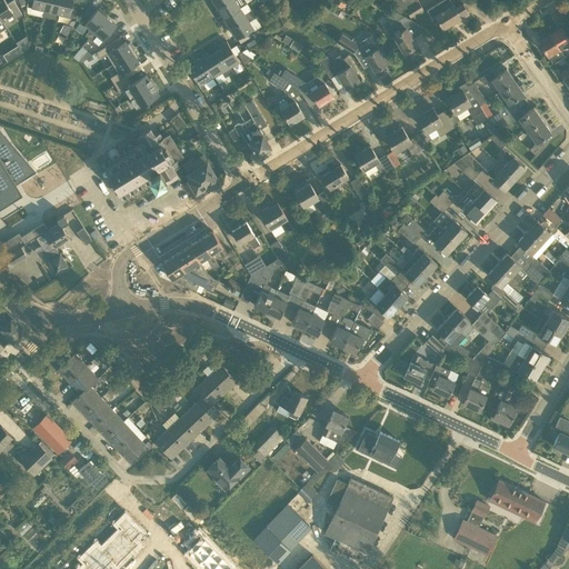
[(17,18),(22,13),(12,0),(7,3),(5,0),(0,0),(0,17),(7,28),(18,20),(17,18)]
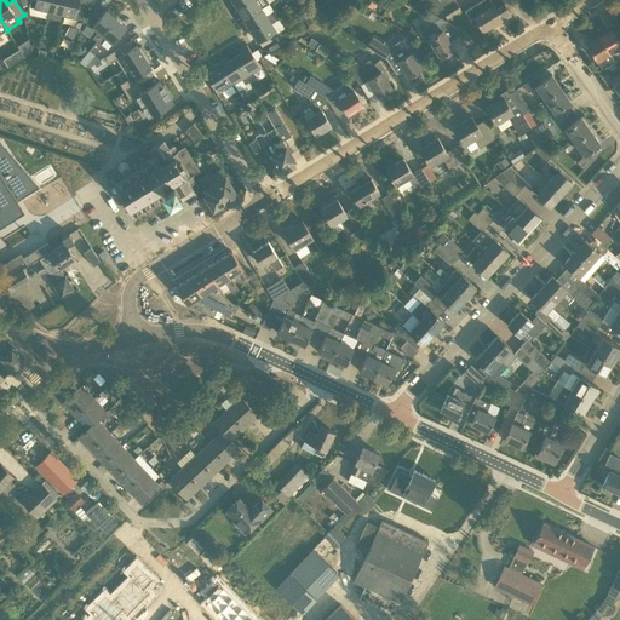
[(49,11),(50,0),(30,0),(29,6),(49,11)]
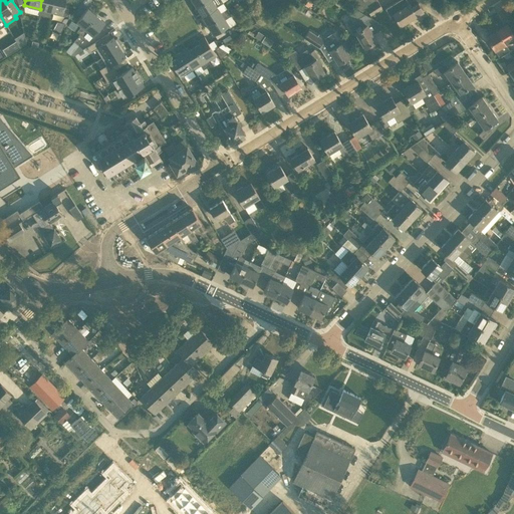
[(53,0),(41,0),(40,9),(51,12),(53,0)]
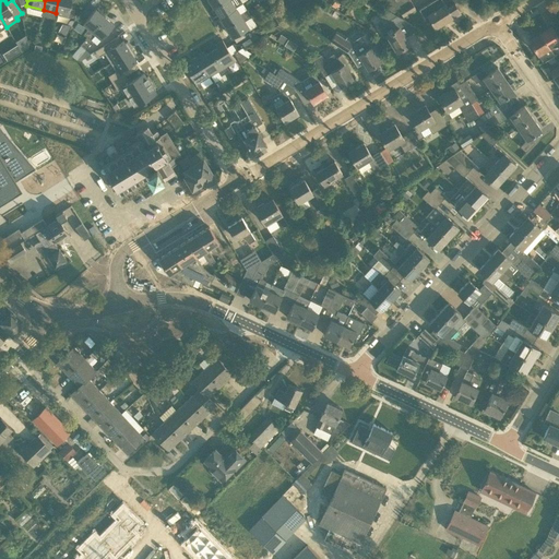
[(71,0),(58,0),(56,13),(73,16),(74,9),(70,8),(71,0)]
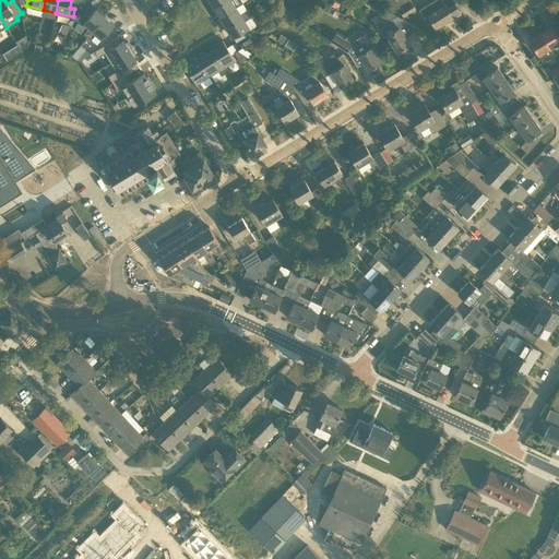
[(224,0),(214,7),(221,18),(242,3),(240,0),(224,0)]
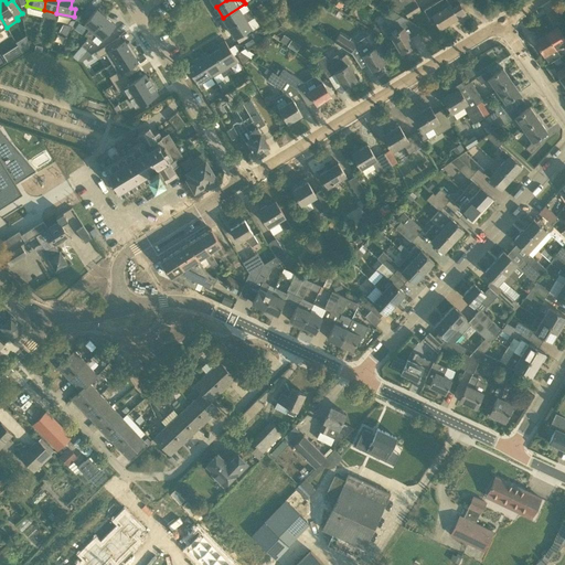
[(403,9),(407,17),(420,9),(415,0),(383,0),(387,6),(397,13),(403,9)]
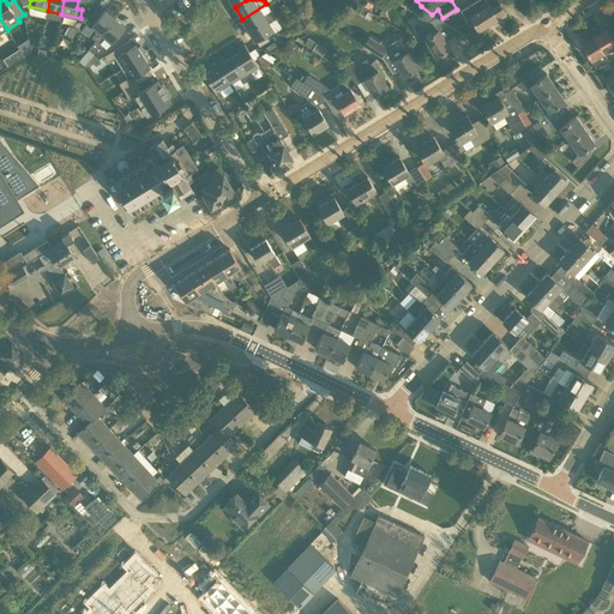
[(477,30),(506,13),(499,2),(492,8),(488,4),(488,5),(485,0),(475,0),(461,10),(465,18),(469,17),(477,30)]
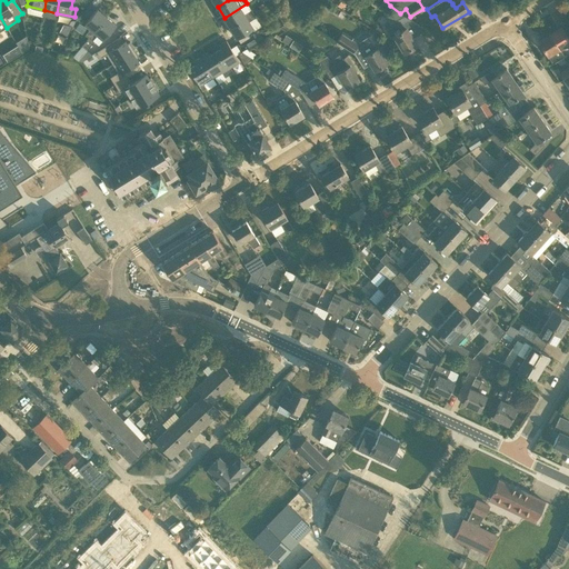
[(230,28),(253,13),(251,9),(247,3),(225,18),(230,28)]
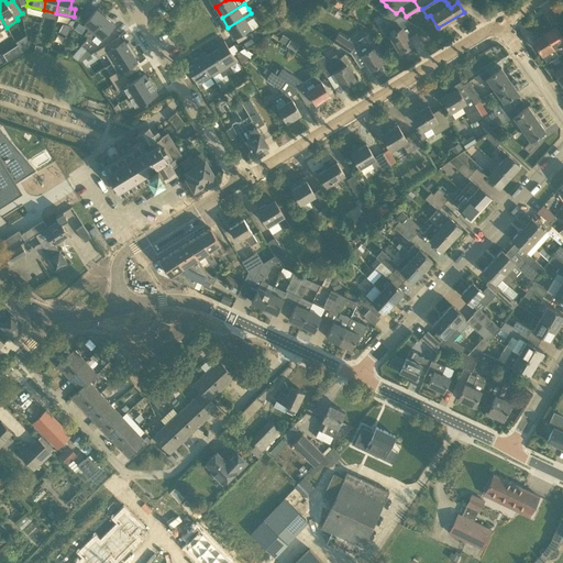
[(85,34),(88,36),(106,17),(96,9),(84,23),(90,28),(85,34)]
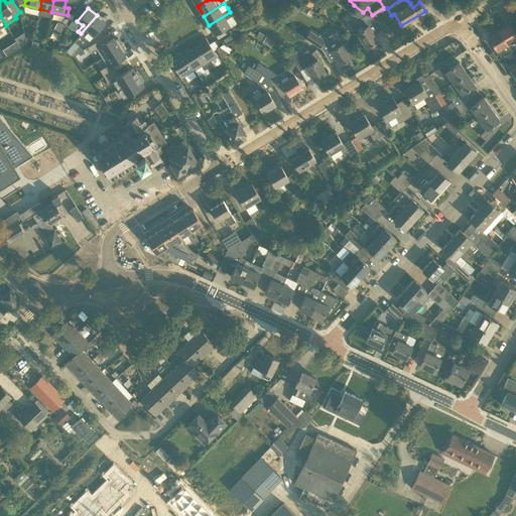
[(230,12),(209,25),(215,34),(230,25),(227,19),(232,15),(230,12)]
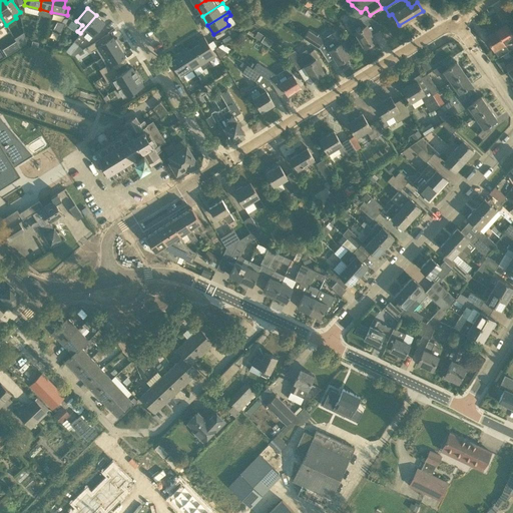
[(377,22),(378,22),(364,14),(347,24),(353,34),(356,32),(365,47),(366,46),(367,48),(372,45),(371,43),(376,40),(368,27),(377,22)]
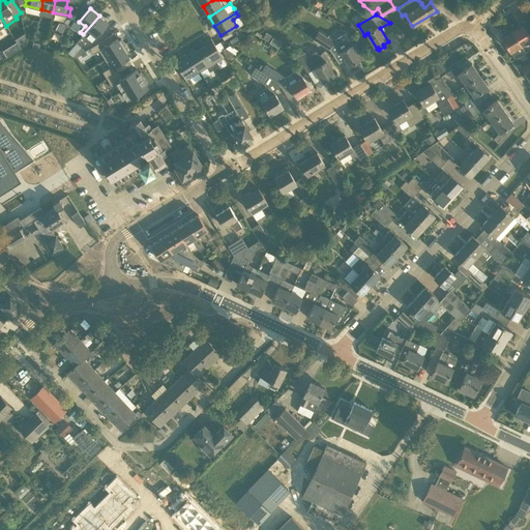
[(108,23),(99,16),(83,34),(76,42),(81,47),(88,38),(86,36),(91,31),(96,36),(108,23)]
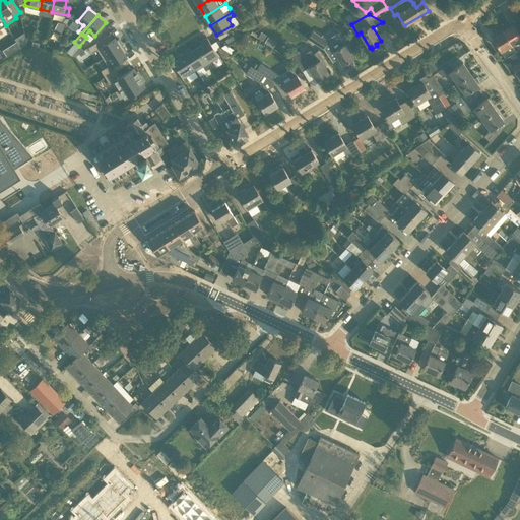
[(61,33),(66,23),(58,21),(54,28),(61,33)]
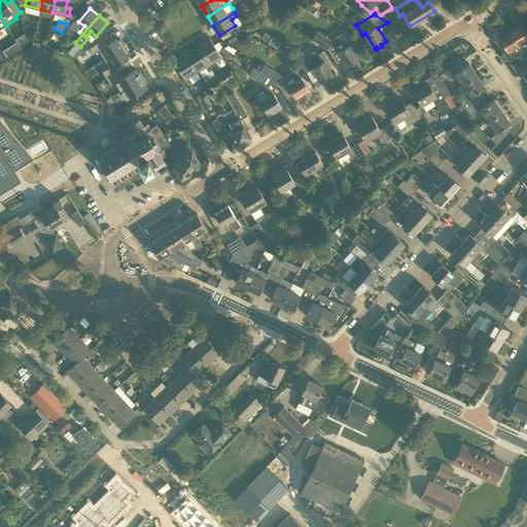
[(526,35),(520,25),(510,32),(518,44),(524,41),(526,45),(526,35)]
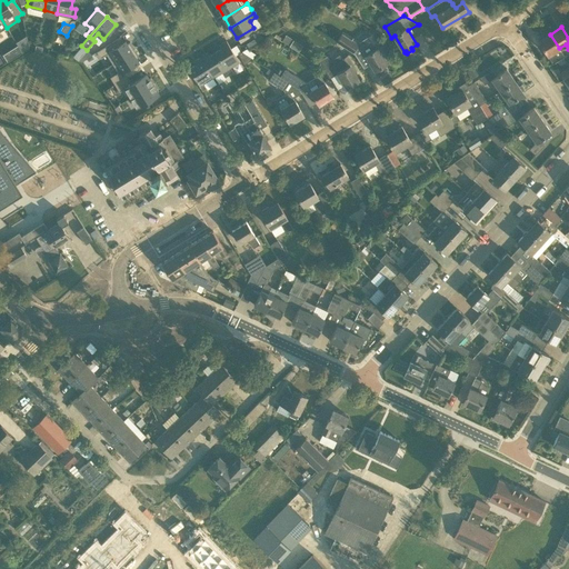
[(341,33),(336,42),(355,53),(360,46),(359,46),(360,45),(351,39),(341,33)]
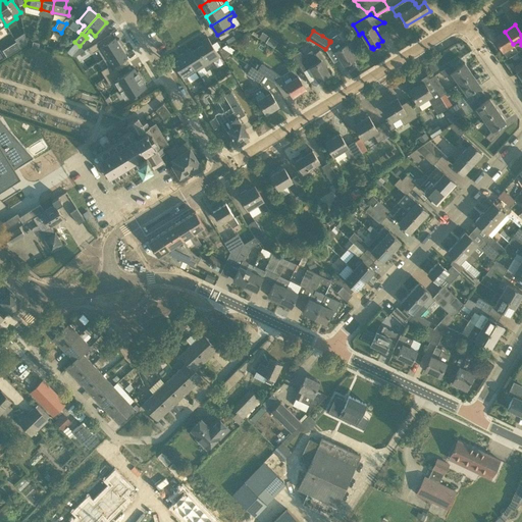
[(342,31),(336,34),(338,37),(330,41),(329,42),(330,42),(340,58),(344,65),(355,58),(351,50),(353,49),(349,42),(348,43),(342,31)]
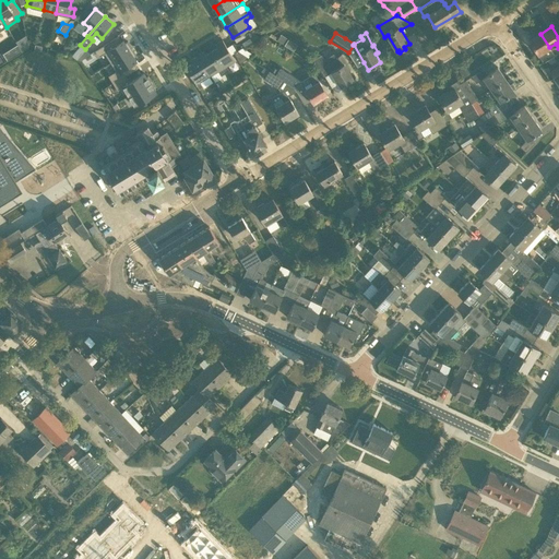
[(295,49),(298,43),(281,34),(277,40),(295,49)]
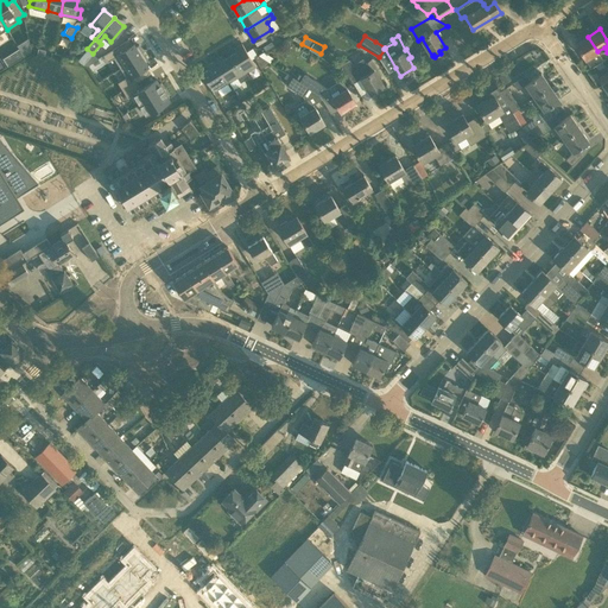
[(576,44),(590,68),(603,61),(597,51),(588,37),(576,44)]
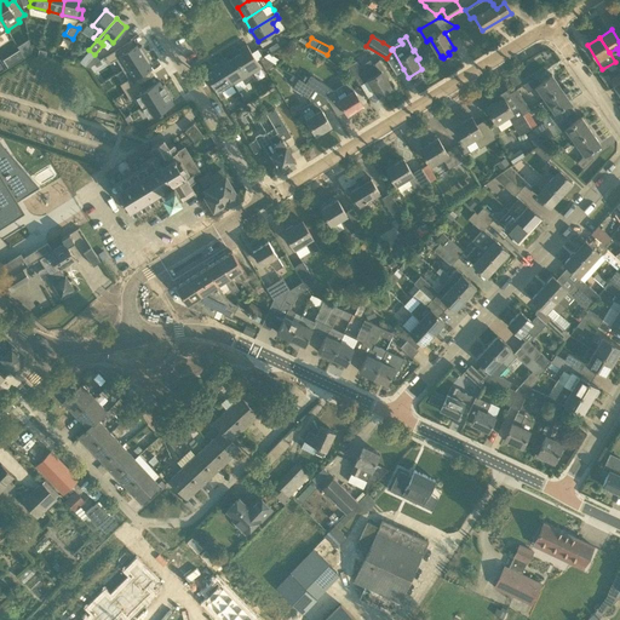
[(17,46),(24,57),(32,53),(29,39),(17,46)]
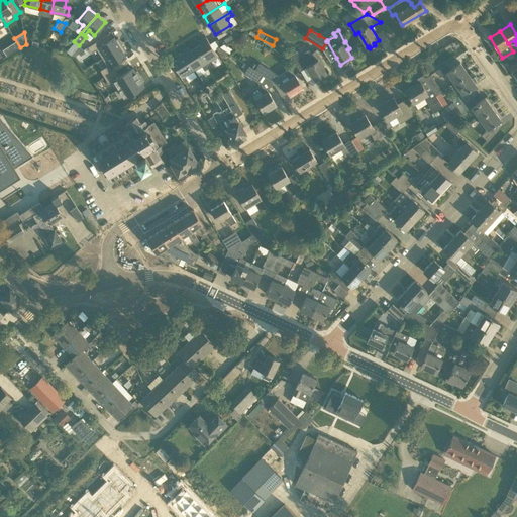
[(108,33),(88,46),(91,53),(97,49),(102,58),(122,45),(117,38),(113,40),(108,33)]
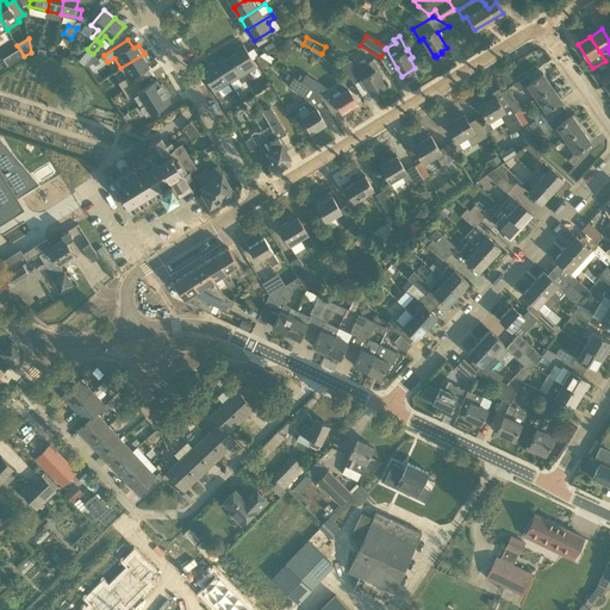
[(230,56),(246,80),(250,76),(247,72),(256,66),(243,44),(235,49),(237,53),(230,56)]
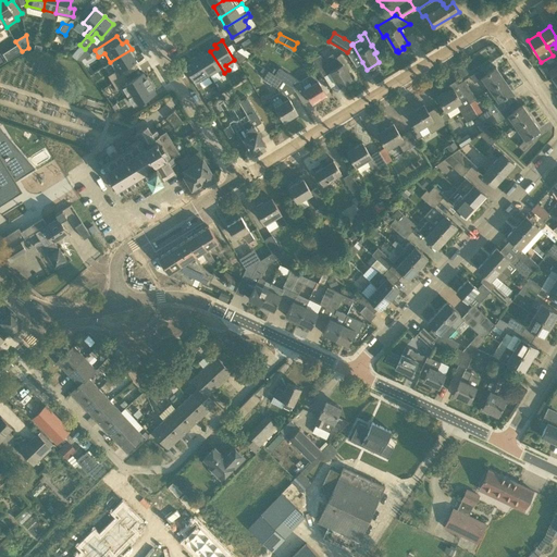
[(85,49),(79,45),(71,54),(76,59),(79,61),(90,53),(85,49)]
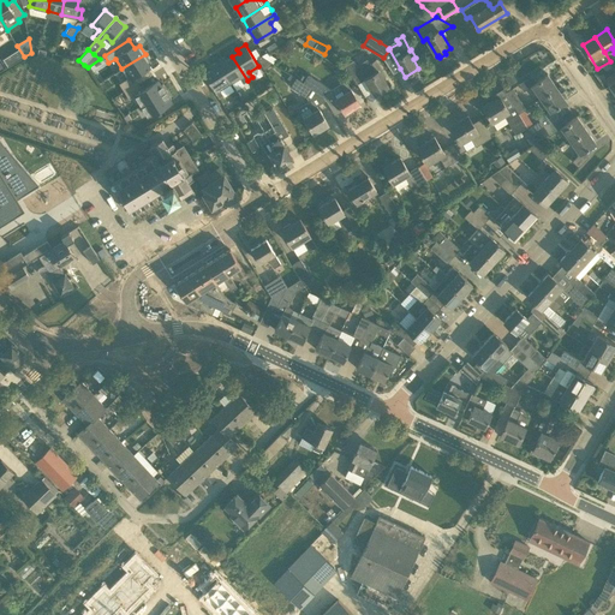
[(145,54),(121,69),(127,78),(119,83),(124,91),(137,83),(151,75),(145,65),(150,63),(145,54)]
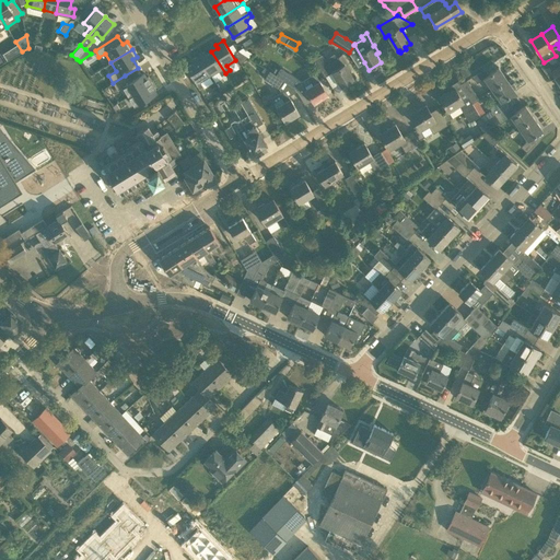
[(248,57),(240,51),(238,50),(235,53),(241,62),(248,57)]
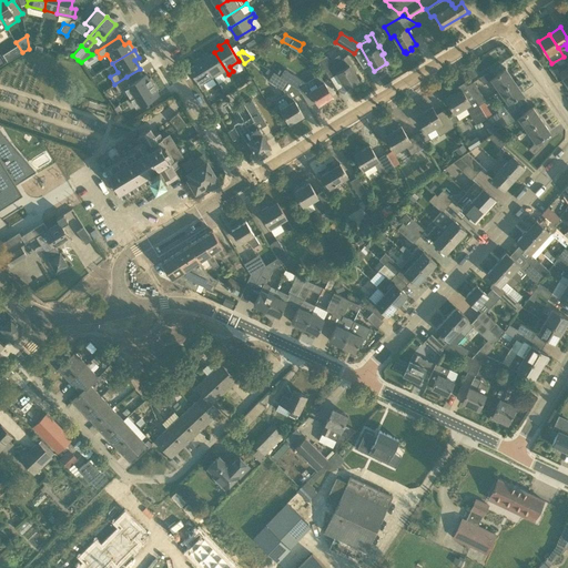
[(200,58),(212,78),(221,71),(224,77),(229,74),(214,52),(209,56),(206,53),(200,58)]
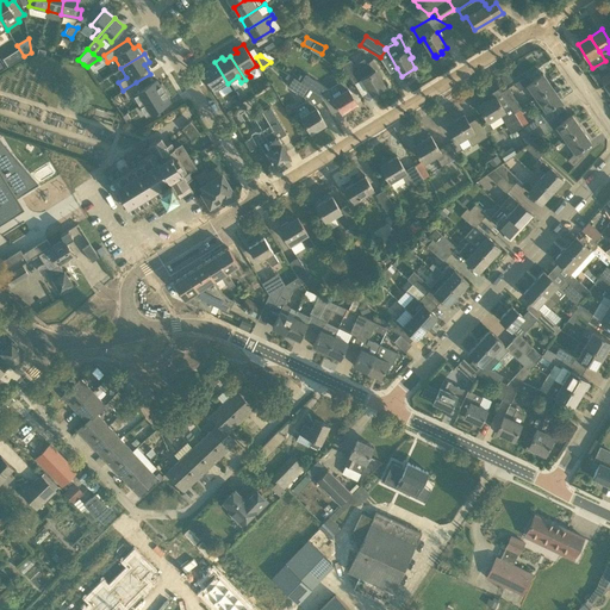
[(350,60),(337,67),(349,75),(353,82),(361,78),(372,94),(385,86),(380,78),(383,75),(372,60),(369,61),(356,69),(354,64),(350,60)]
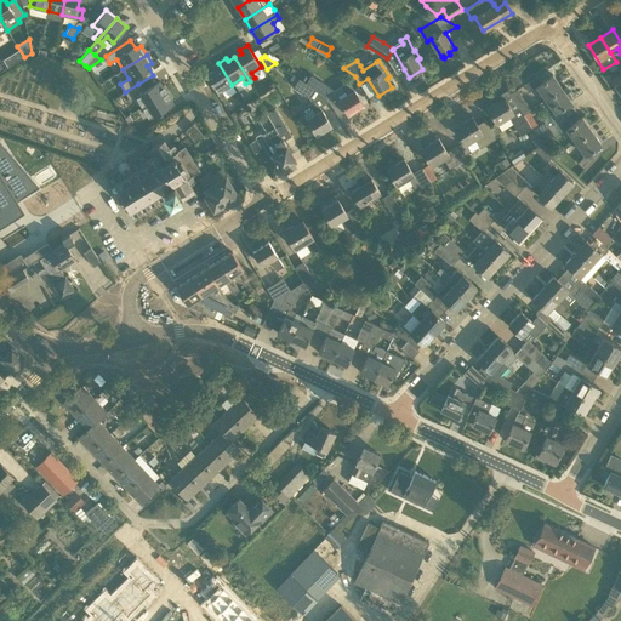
[(206,75),(221,100),(226,96),(222,91),(232,85),(218,63),(211,67),(212,70),(206,75)]
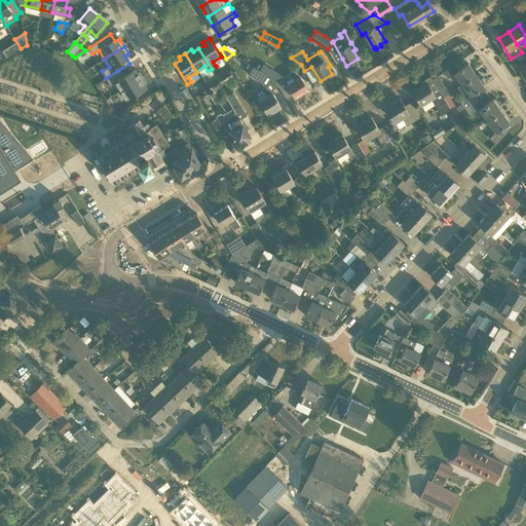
[(430,65),(435,73),(442,69),(438,61),(430,65)]
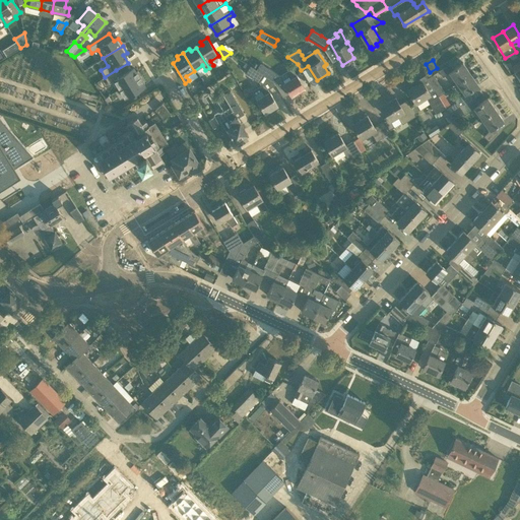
[(457,83),(470,73),(462,62),(453,69),(450,64),(439,71),(443,77),(450,72),(457,83)]
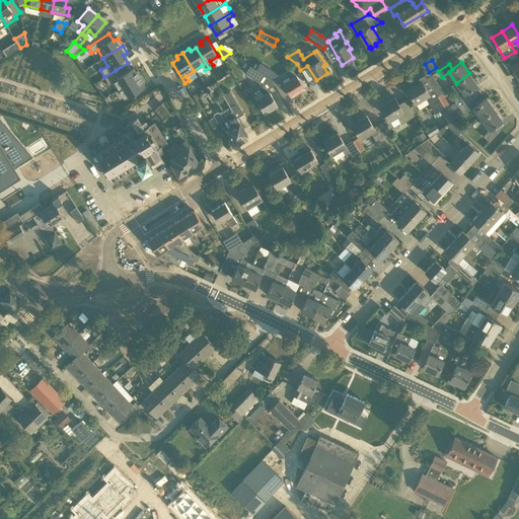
[(260,63),(255,70),(263,75),(266,76),(270,69),(260,63)]
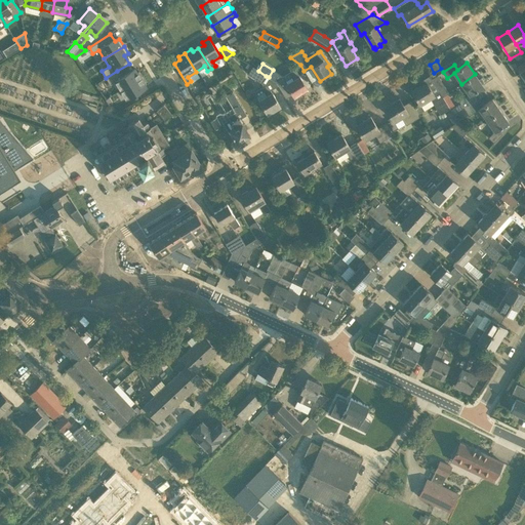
[(266,76),(258,71),(252,67),(248,74),(261,83),(266,76)]
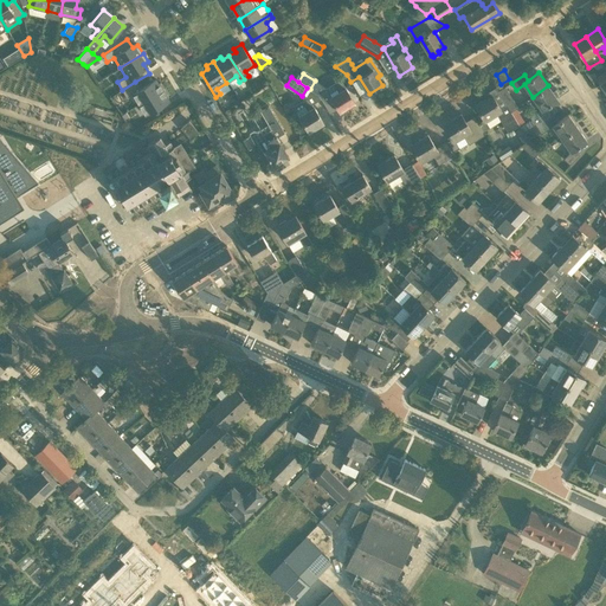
[(135,82),(122,90),(127,98),(133,94),(140,104),(165,89),(160,83),(159,84),(155,79),(140,89),(135,82)]
